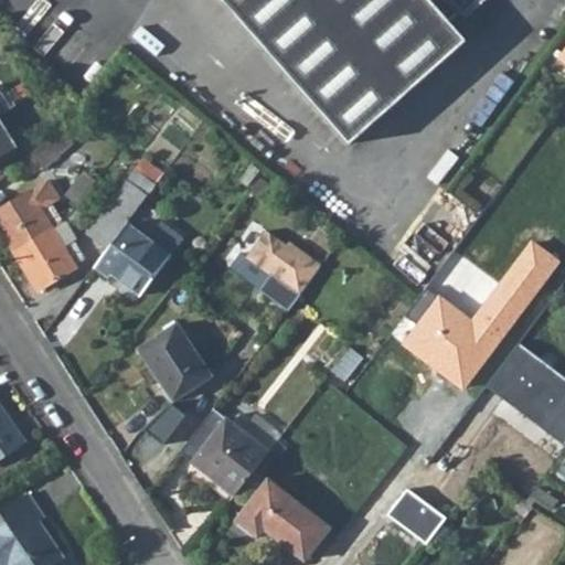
[(456,28),(464,18),(483,0),(224,0),(344,138),(464,36),(456,28)]
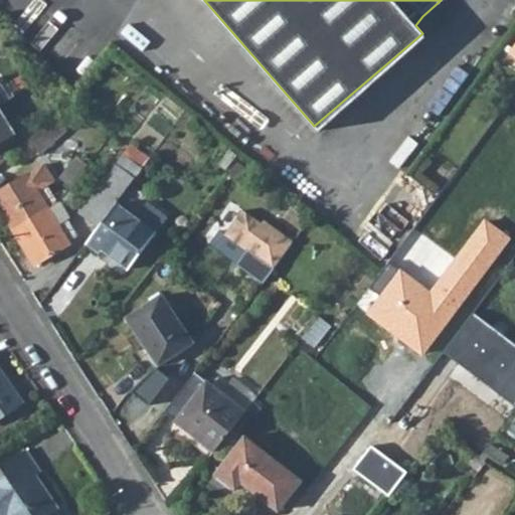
[(446,87),(432,105),(442,112),(455,94),(446,87)]
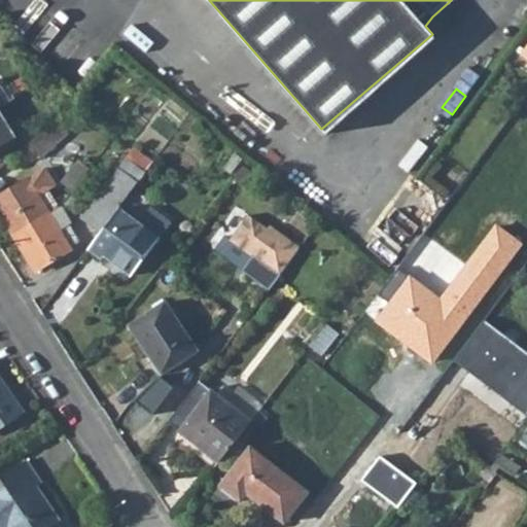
[(0,107),(0,142),(15,133),(0,107)]
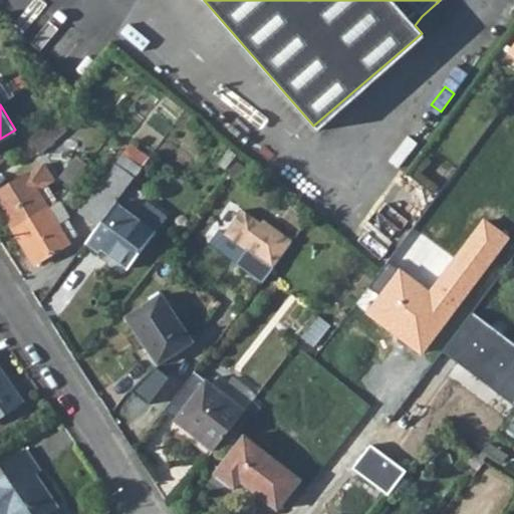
[(59,176),(69,184),(86,164),(77,156),(59,176)]
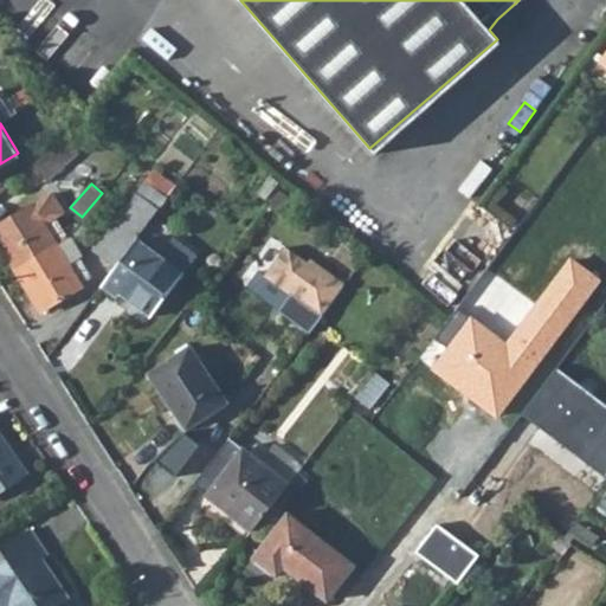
[(63,211),(51,192),(0,223),(0,242),(15,268),(53,244),(65,237),(53,217),(63,211)]
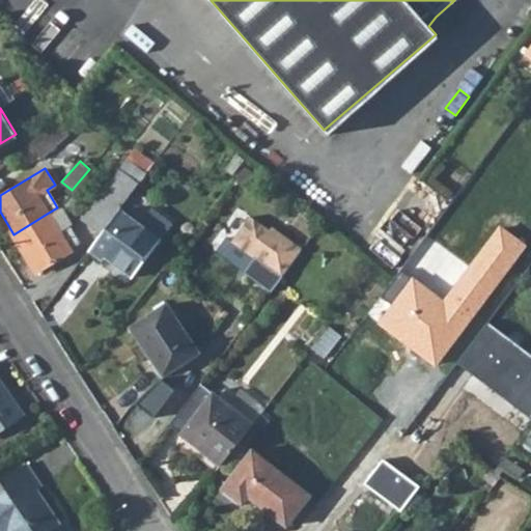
[(82,216),(101,230),(117,207),(137,182),(119,168),(82,216)]
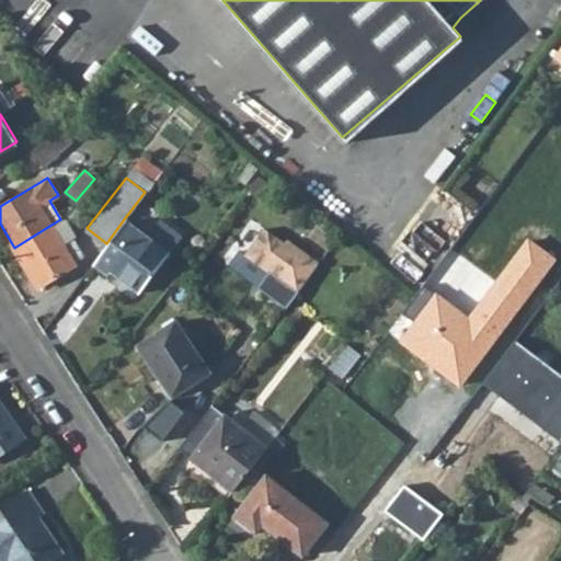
[(106,243),(92,263),(107,275),(111,272),(138,293),(161,263),(152,256),(160,247),(124,219),(106,243)]
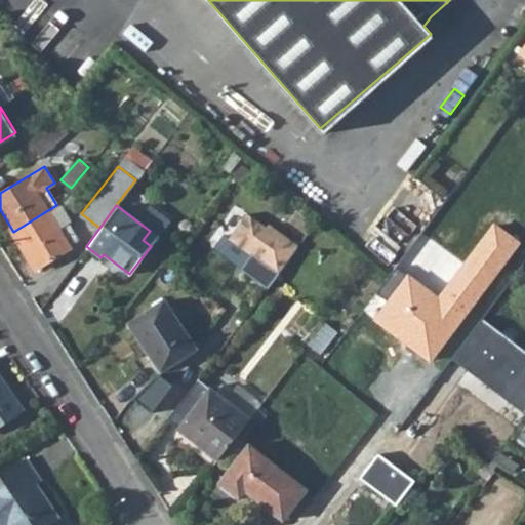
[(46,211),(13,232),(36,269),(69,248),(68,245),(76,239),(65,219),(55,226),(46,211)]
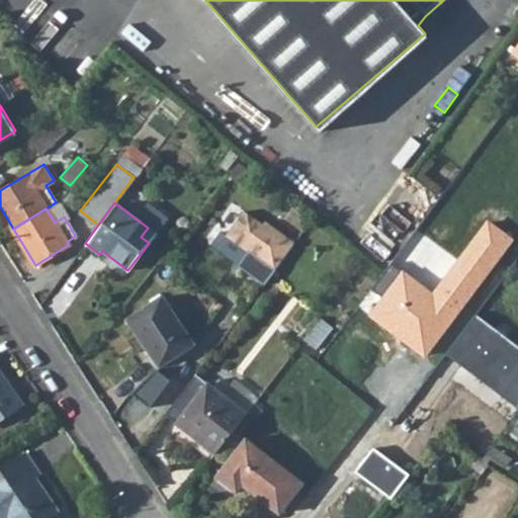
[(237,264),(263,284),(270,275),(278,264),(294,243),(266,221),(263,225),(244,209),(226,234),(248,250),(237,264)]
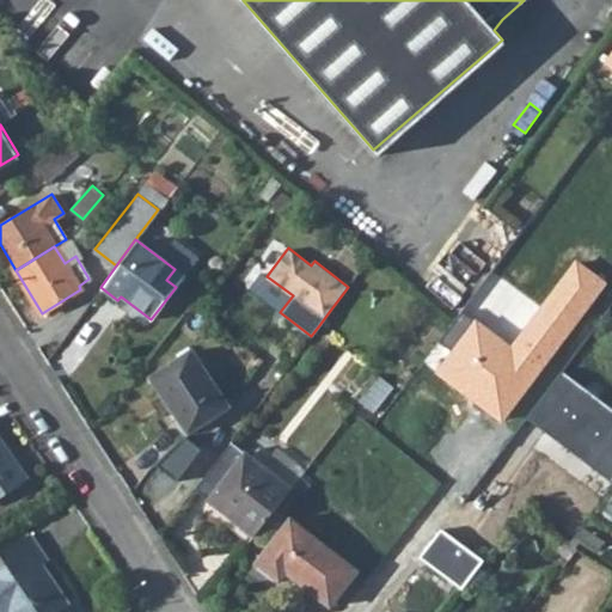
[(175,269),(166,280),(176,287),(184,276),(175,269)]
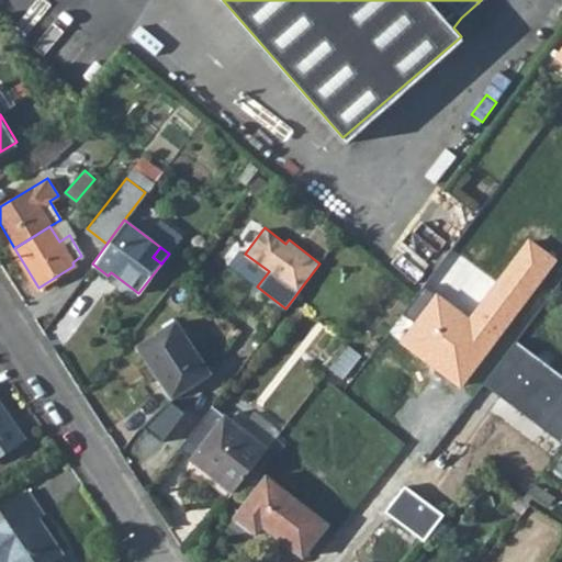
[(206,371),(173,319),(137,344),(169,395),(206,371)]
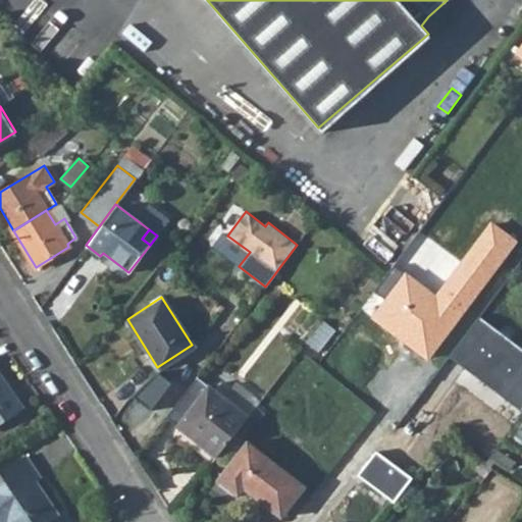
[(0,371),(0,424),(24,408),(0,371)]
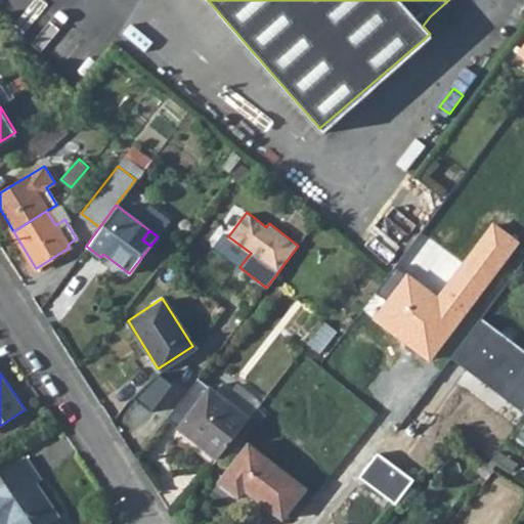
[(168,418),(218,457),(249,419),(198,378),(168,418)]
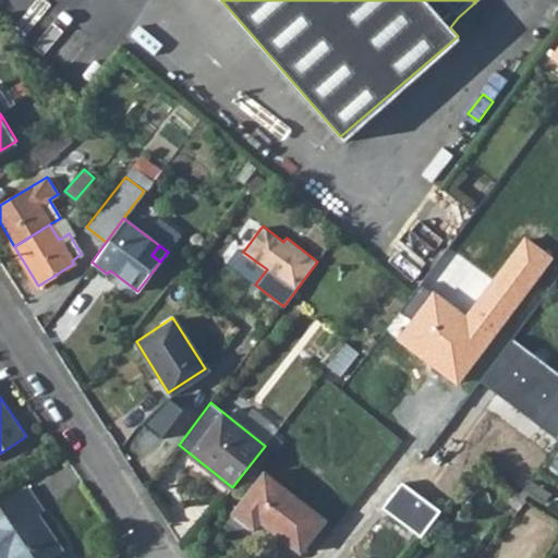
[(327,520),(264,471),(234,511),(255,528),(262,520),(302,552),(327,520)]
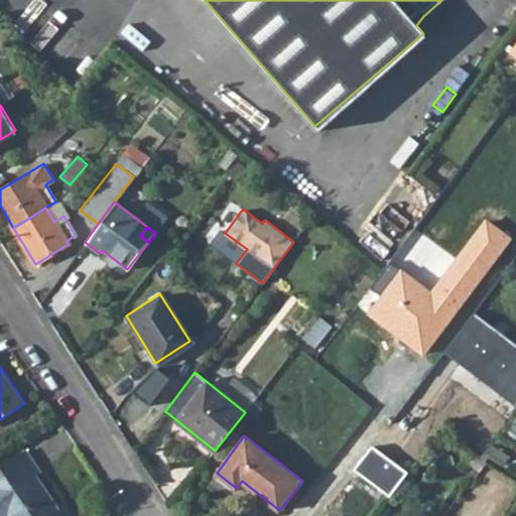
[(0,467),(5,476),(0,478),(0,515),(55,515),(52,511),(56,508),(34,476),(40,472),(25,449),(0,467)]
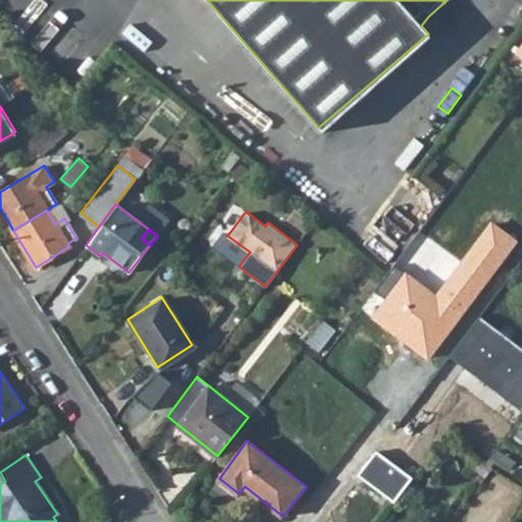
[(312,513),(304,521),(318,521),(320,519),(312,513)]
